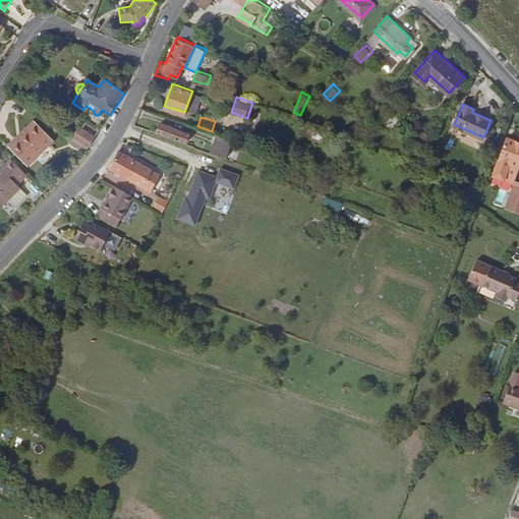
[(162,123),(159,131),(187,141),(190,134),(162,123)]
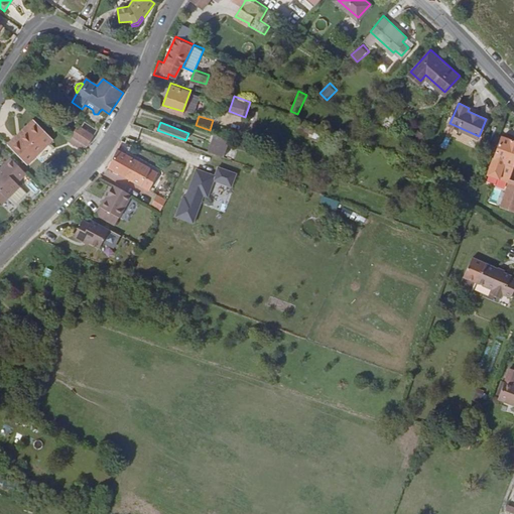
[(22,137),(34,124),(32,123),(16,138),(19,142),(23,138),(22,137)]
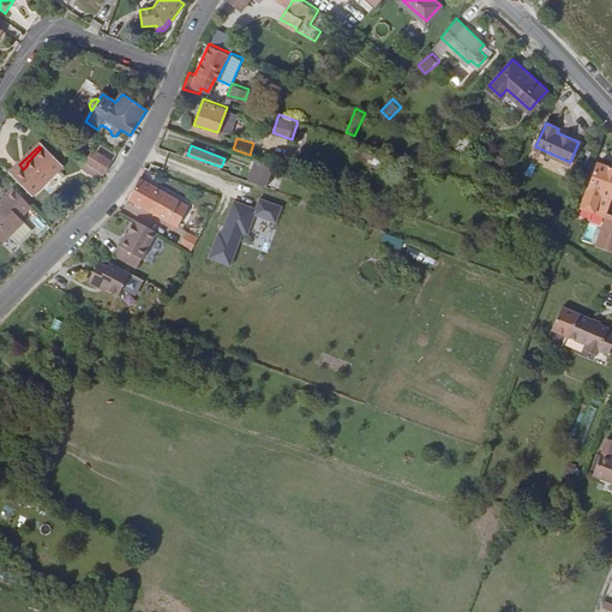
[(93,150),(83,165),(101,177),(115,156),(101,147),(96,153),(93,150)]
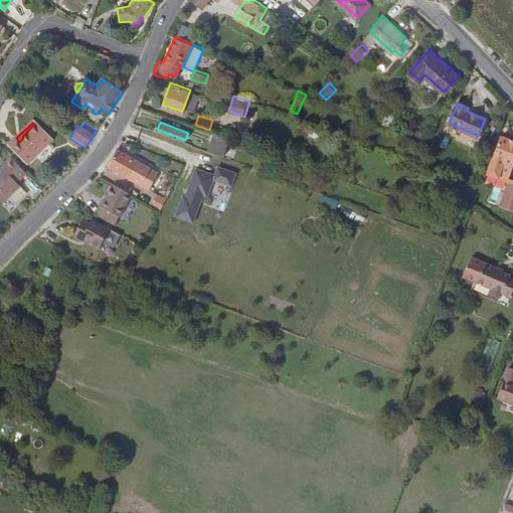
[(51,142),(34,124),(22,137),(23,138),(19,142),(16,138),(8,147),(27,166),(51,142)]
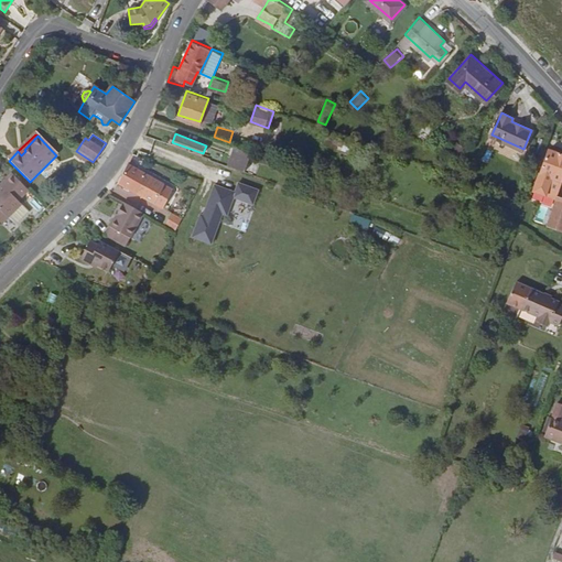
[(229,163),(237,146),(235,144),(228,163),(229,163)]
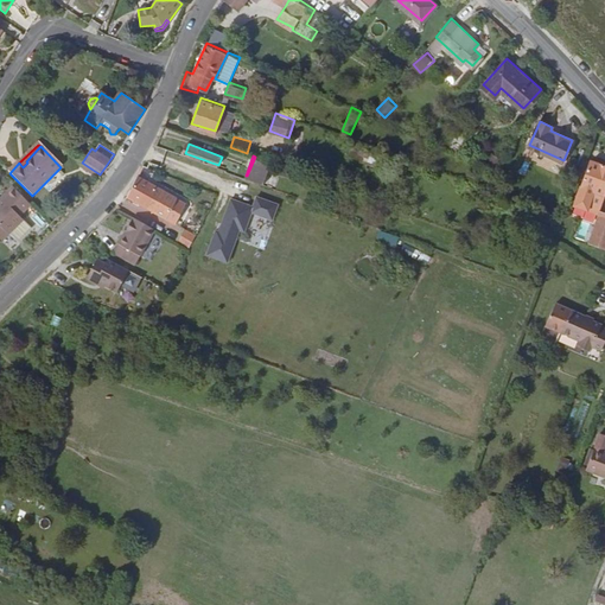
[(263,182),(271,161),(255,157),(247,176),(263,182)]
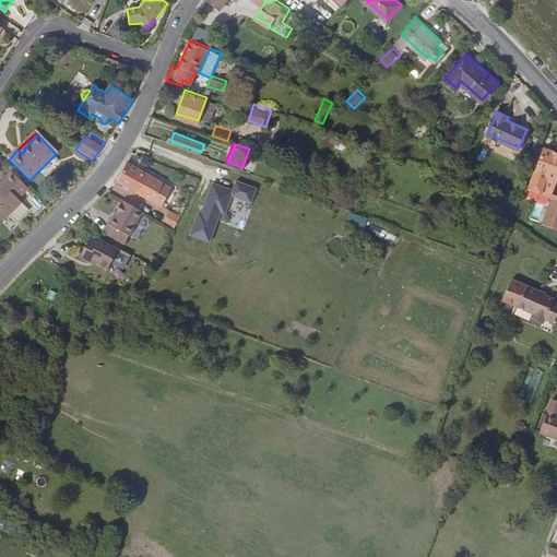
[(556,149),(544,145),(532,184),(552,191),(556,177),(556,149)]
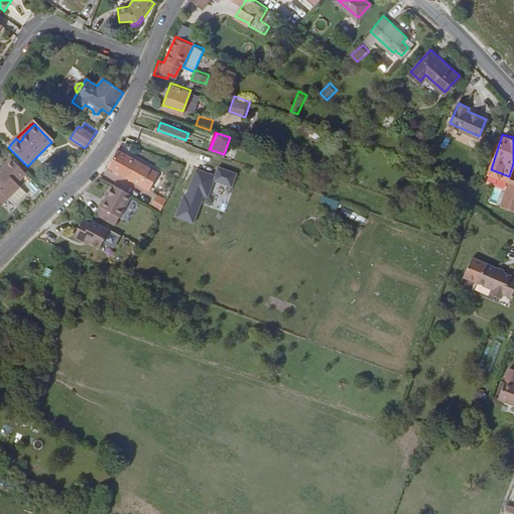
[(146,164),(118,148),(109,164),(143,183),(152,188),(161,173),(149,166),(146,164)]
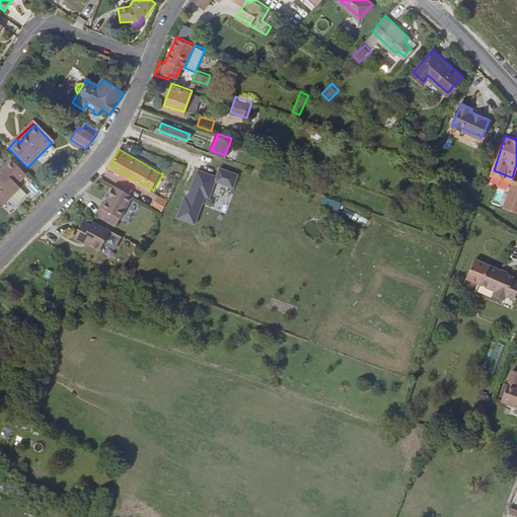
[(16,186),(25,175),(11,160),(1,170),(4,173),(0,177),(0,205),(1,207),(19,189),(16,186)]
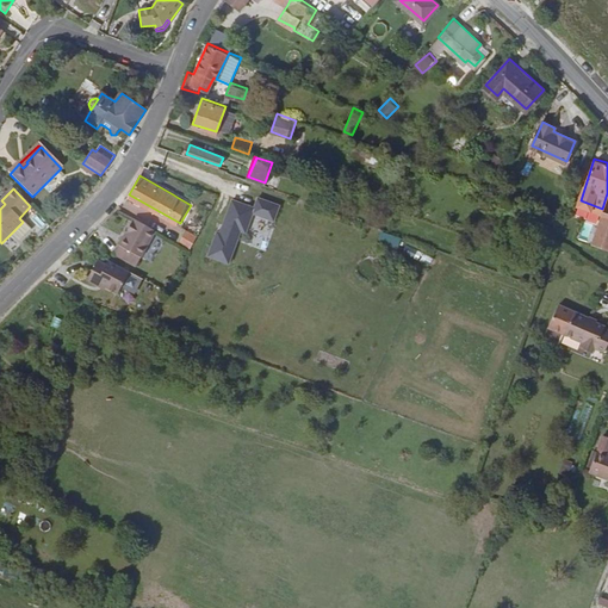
[(206,253),(227,261),(236,236),(231,235),(234,227),(239,229),(244,230),(252,211),(272,218),(278,203),(256,196),(253,205),(231,197),(222,222),(227,224),(224,231),(218,230),(216,229),(206,253)]
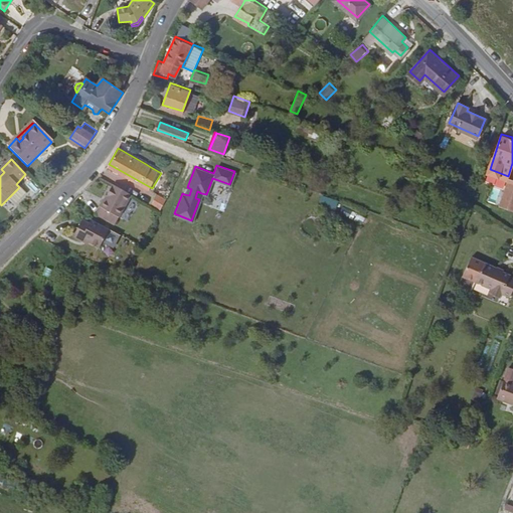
[(512,179),(510,178),(498,210),(508,213),(511,206),(512,206),(512,179)]
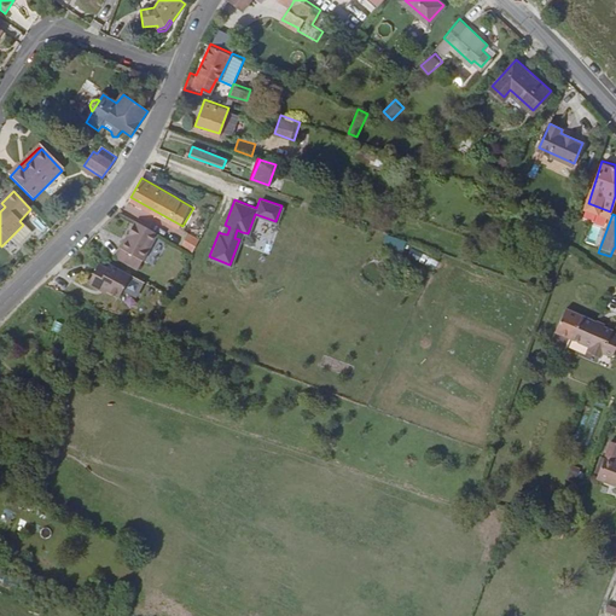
[(160,231),(137,218),(122,244),(144,257),(160,231)]
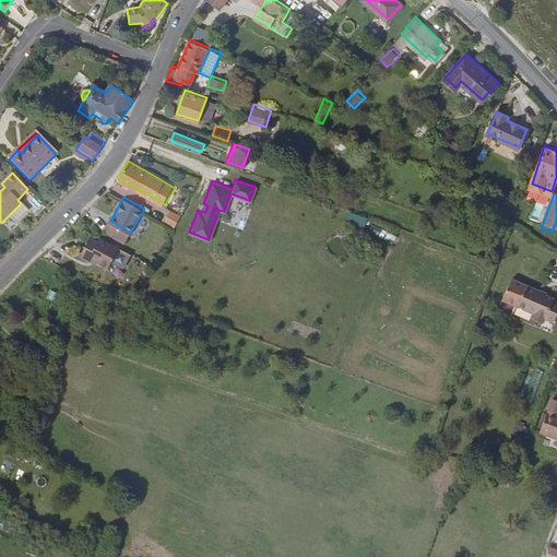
[(174,210),(166,222),(176,227),(184,215),(174,210)]
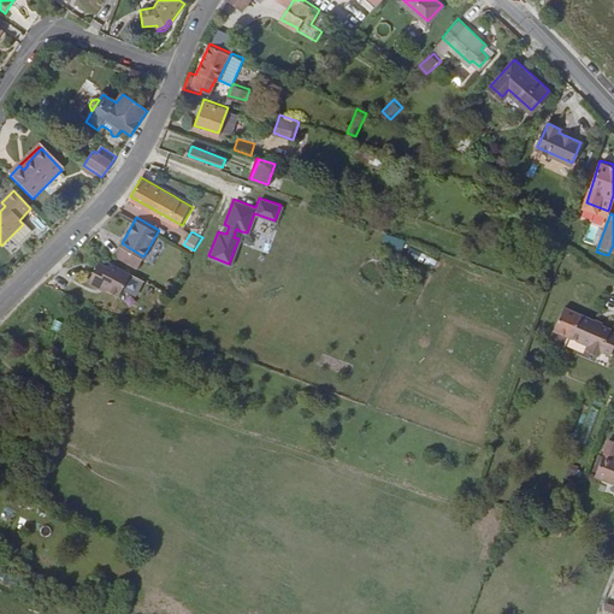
[(388,231),(383,243),(402,252),(408,238),(388,231)]
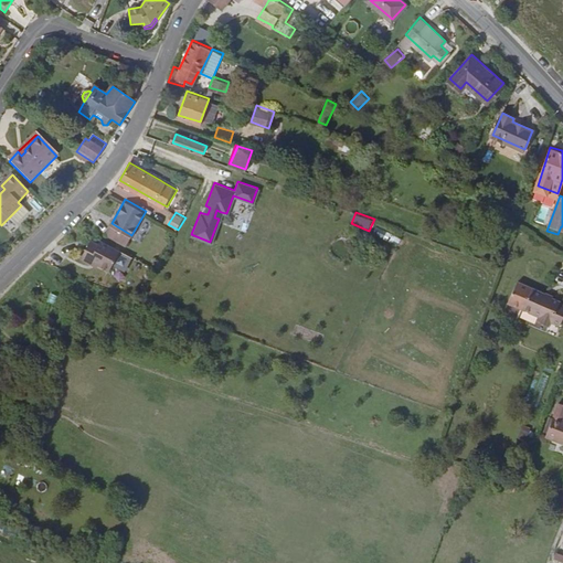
[(400,244),(403,236),(394,232),(391,241),(400,244)]
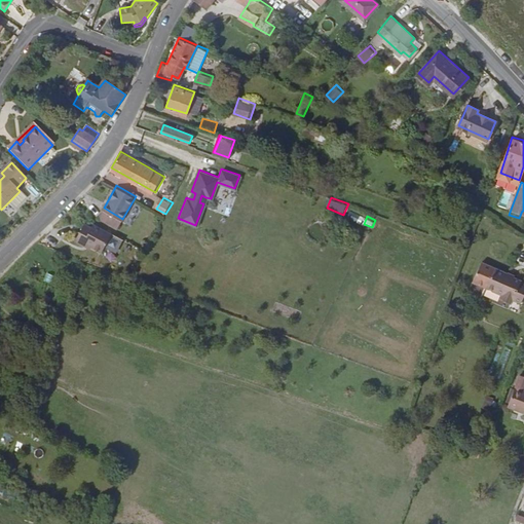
[(112,232),(94,222),(91,227),(84,223),(75,239),(87,246),(88,242),(96,247),(103,251),(112,232)]
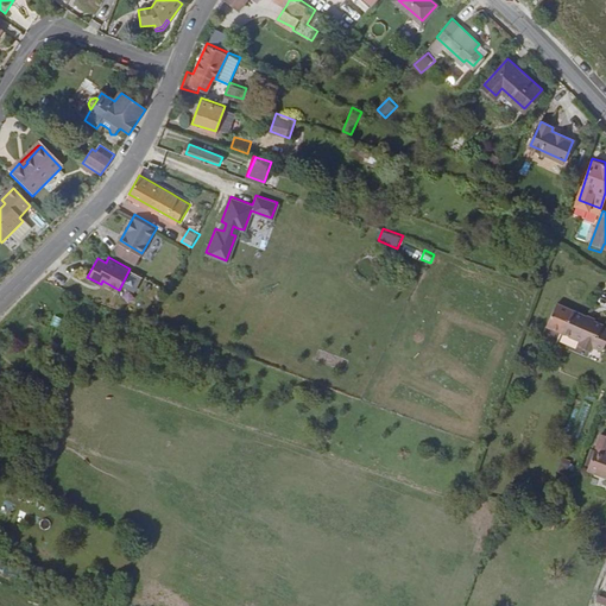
[(557,302),(547,323),(581,341),(579,345),(591,351),(593,347),(604,352),(605,348),(605,328),(601,327),(604,323),(595,320),(594,321),(586,317),(587,316),(557,302)]
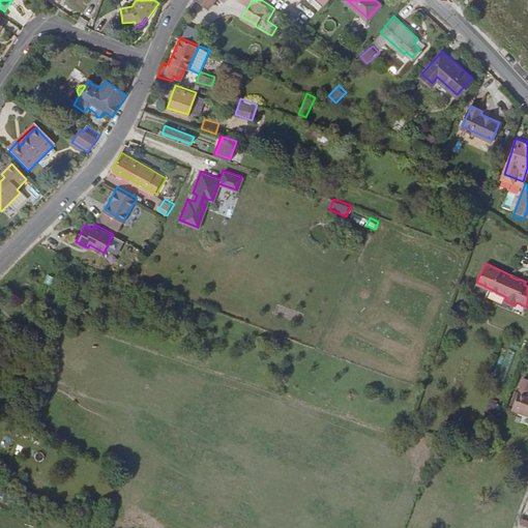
[(522,389),(517,402),(514,409),(527,413),(527,377),(522,389)]
